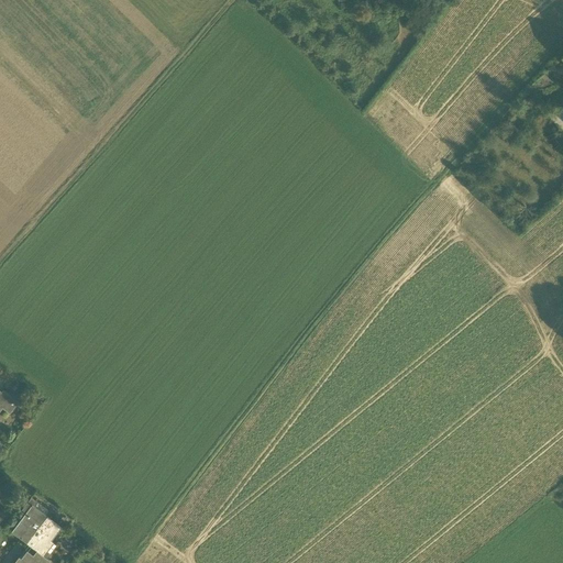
[(547,113),(551,119),(561,111),(556,105),(547,113)]
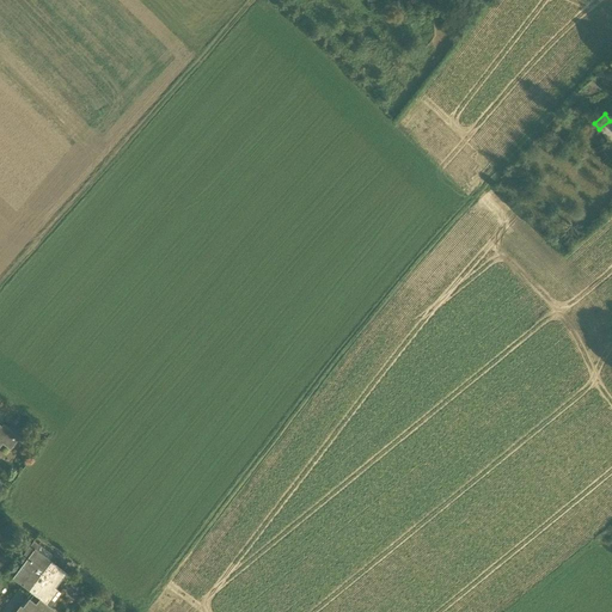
[(611,123),(610,121),(599,129),(611,146),(611,123)]
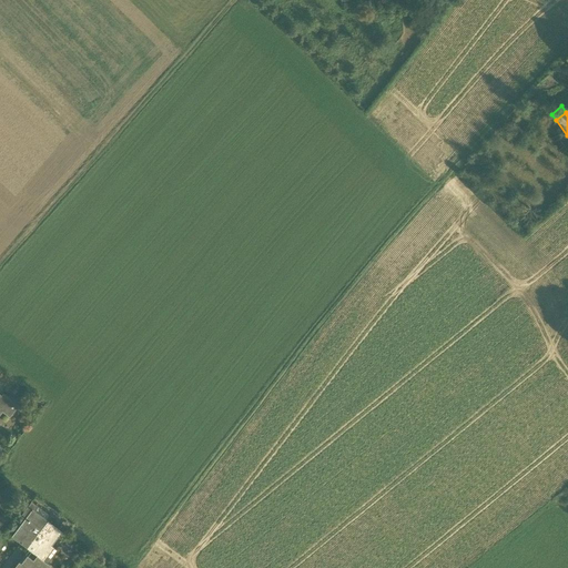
[(0,412),(2,408),(8,413),(17,402),(4,393),(2,395),(0,393),(0,412)]
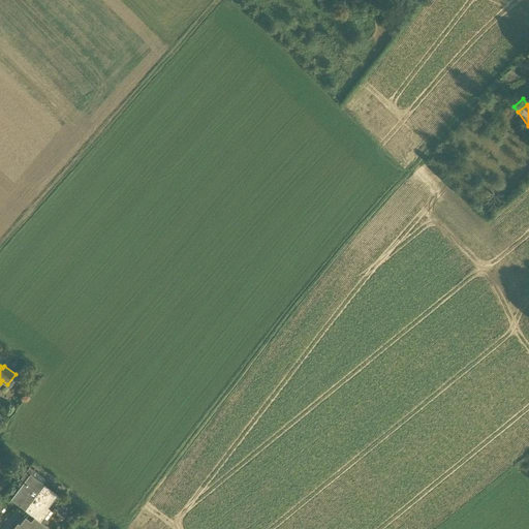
[(47,479),(34,470),(31,475),(34,477),(43,485),(47,479)]
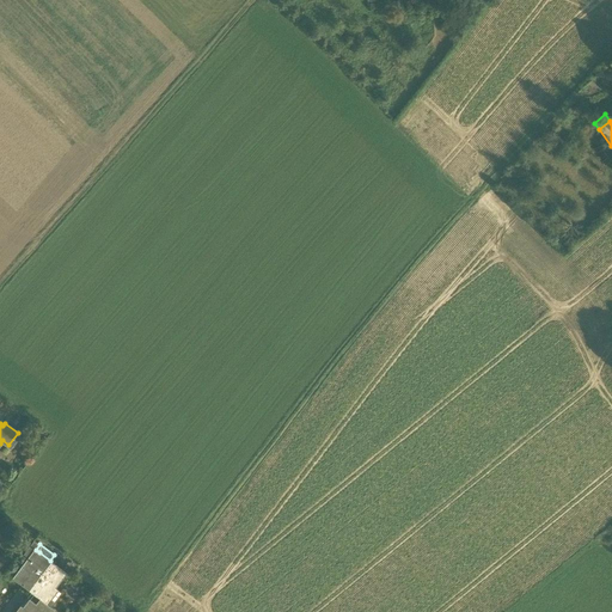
[(24,556),(30,561),(32,562),(40,552),(36,550),(31,546),(24,556)]
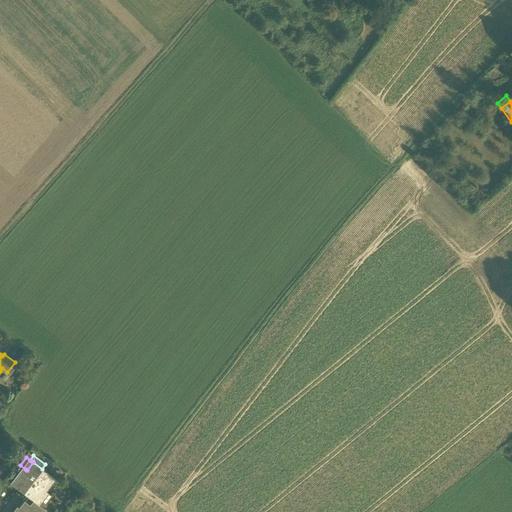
[(22,488),(27,491),(43,470),(42,469),(33,462),(27,470),(25,469),(13,485),(19,489),(20,490),(22,488)]
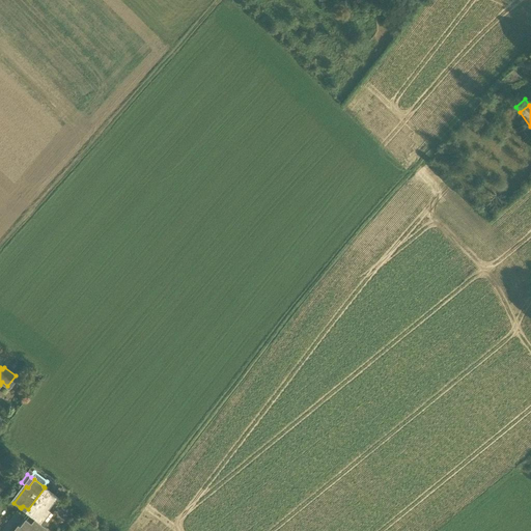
[(31,516),(35,520),(38,522),(51,505),(57,497),(56,496),(45,487),(28,509),(26,512),(31,516)]
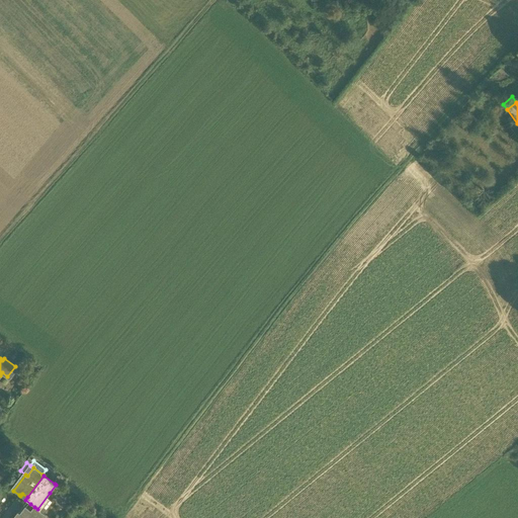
[(56,485),(61,489),(65,484),(58,479),(55,484),(56,485)]
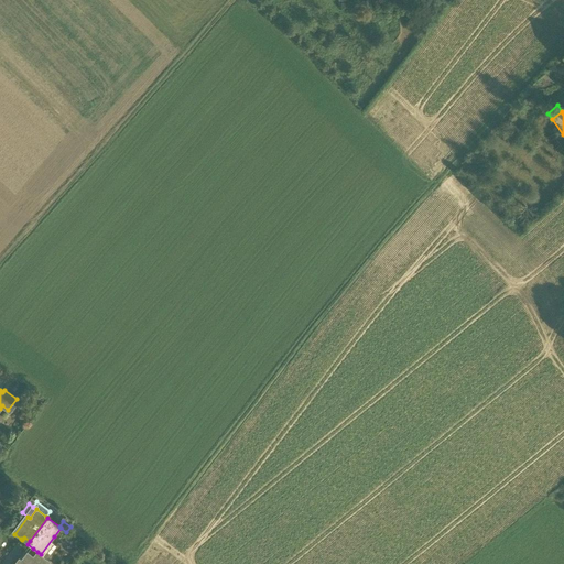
[(41,554),(45,557),(58,540),(54,537),(41,554)]
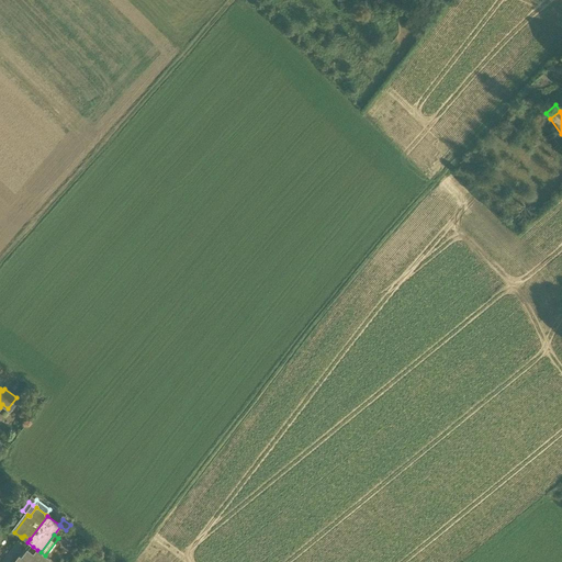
[(15,561),(53,561),(45,555),(41,552),(37,550),(34,555),(27,551),(22,559),(20,557),(15,561)]
